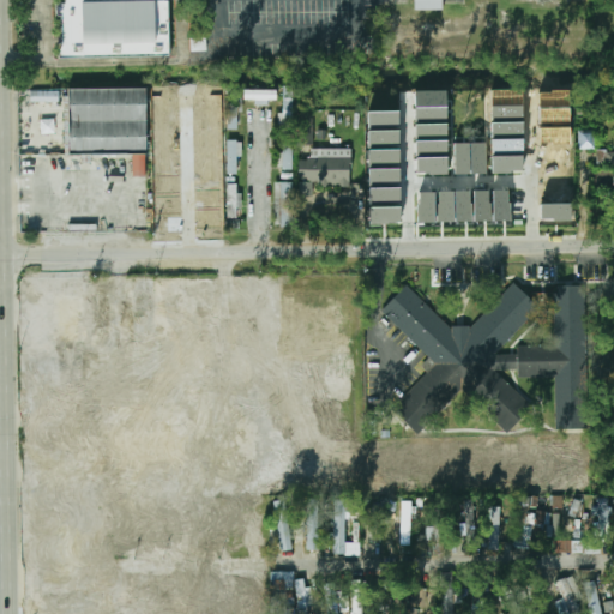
[(172,0),(173,55),(62,58),(61,47),(65,47),(64,16),(59,16),(59,2),(67,2),(67,0),(172,0)]
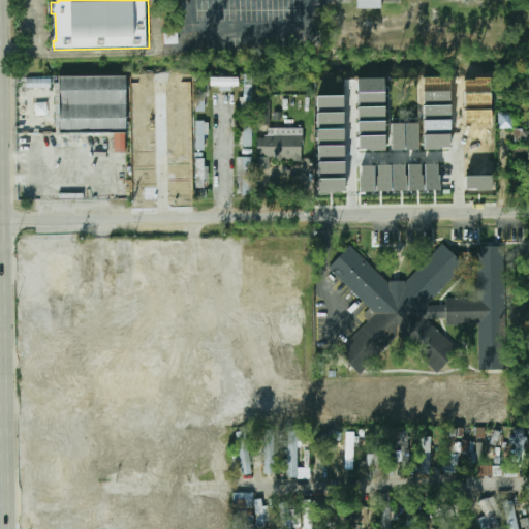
[(381,8),(381,0),(356,0),(358,8),(381,8)]
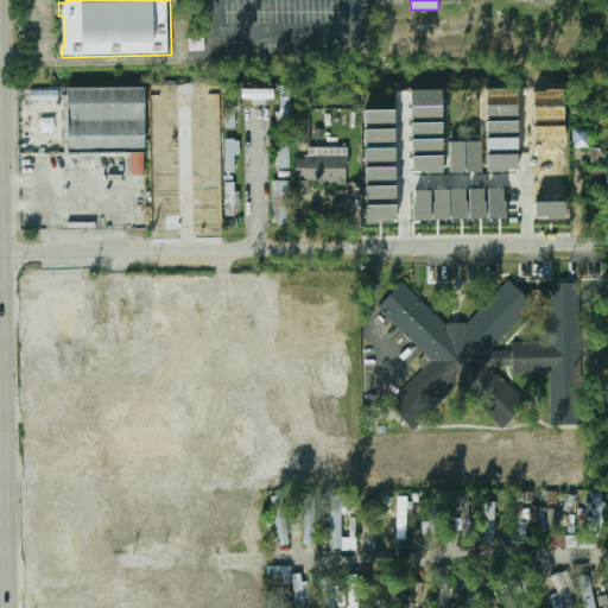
[(190,48),(202,48),(202,36),(190,36),(190,48)]
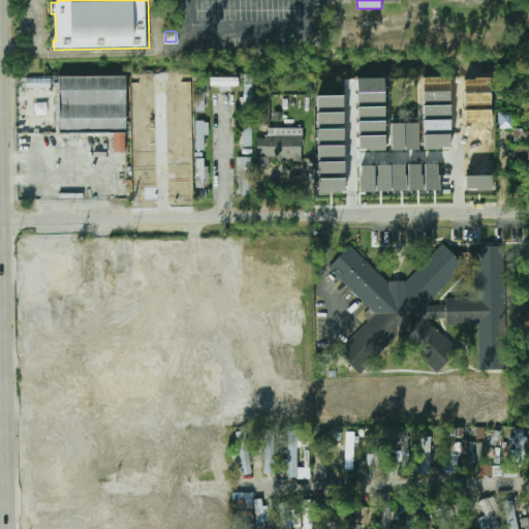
[(244,111),(252,111),(253,74),(244,73),(244,111)]
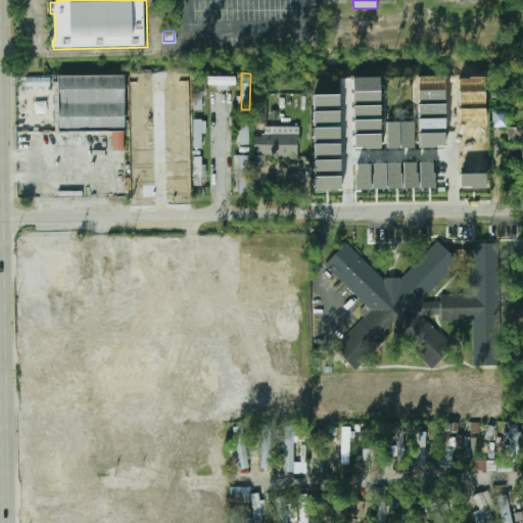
[(125,128),(125,75),(57,75),(57,128),(125,128)]
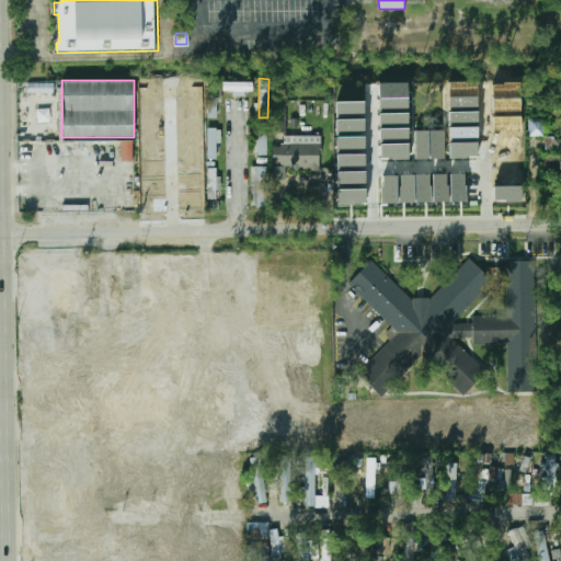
[(448,81),(478,81),(478,111),(476,107),(448,109),(448,81)]
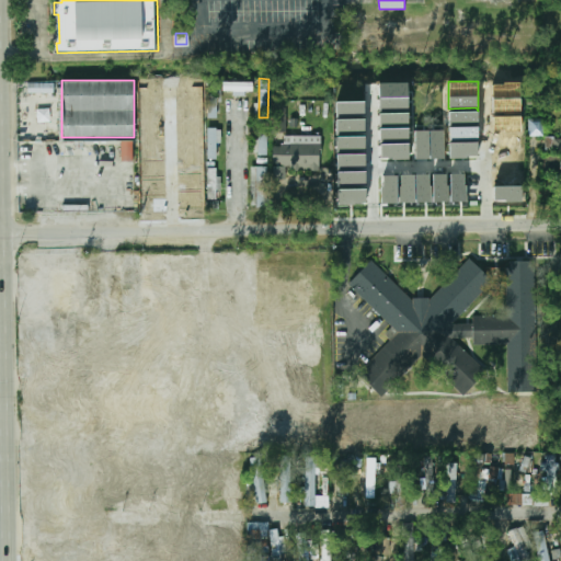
[(503,82),(521,81),(521,98),(493,99),(493,84),(503,84),(503,82)]
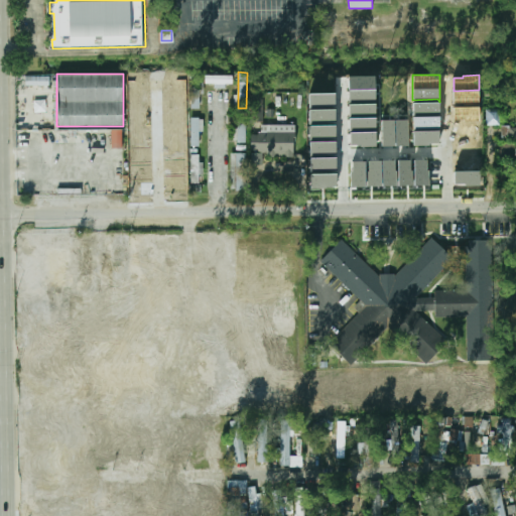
[(233,84),(233,76),(206,76),(206,84),(233,84)]
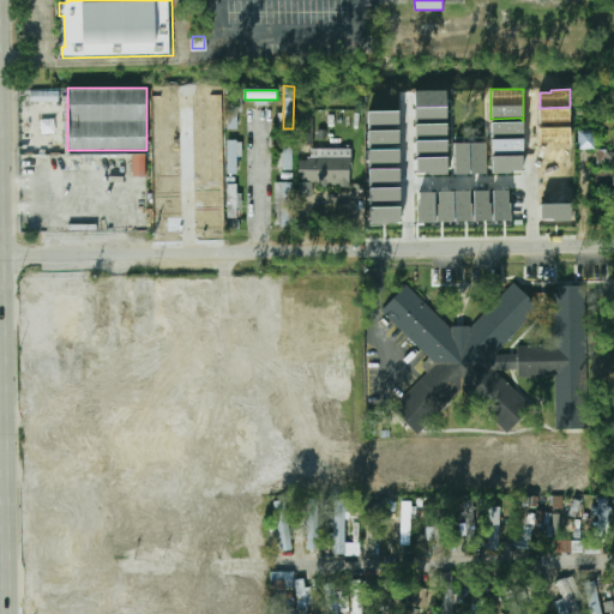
[(415,91),(446,90),(447,122),(444,119),(416,120),(415,91)]
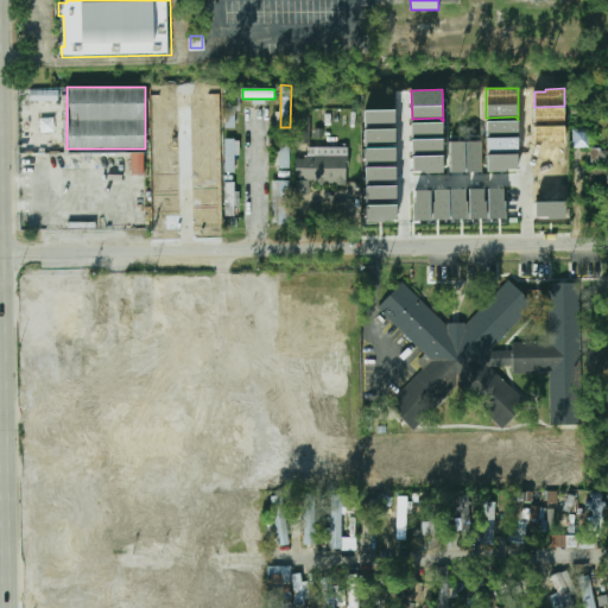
[(31,100),(58,101),(58,90),(31,90),(31,100)]
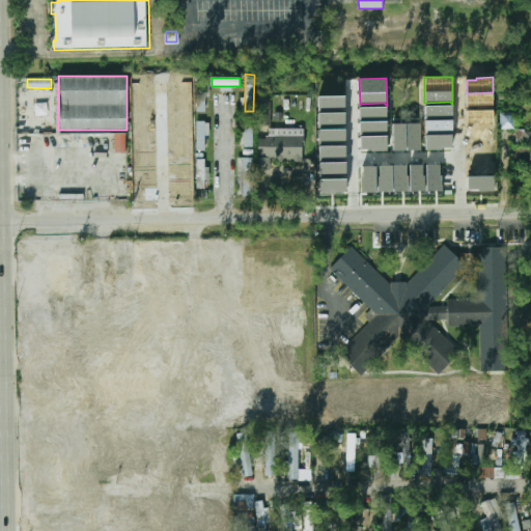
[(160,88),(160,108),(169,108),(169,80),(158,80),(158,88),(160,88)]
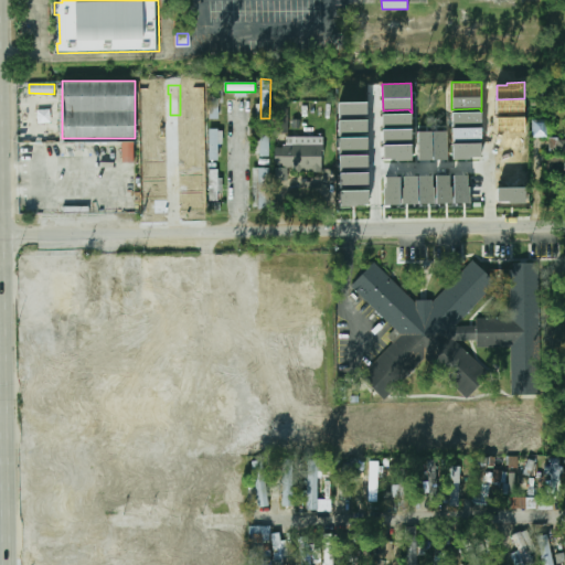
[(192,116),(202,117),(203,85),(193,85),(192,116)]
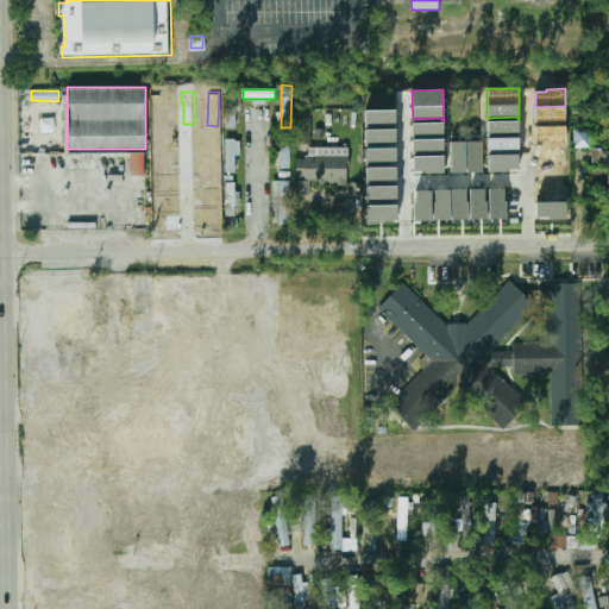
[(237,126),(237,94),(226,94),(226,126),(237,126)]
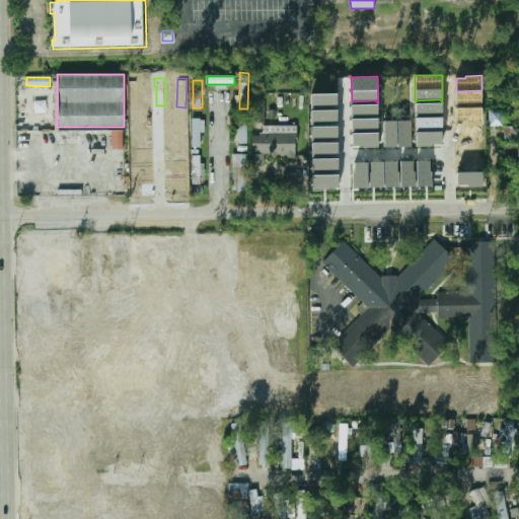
[(456,92),(482,91),(482,106),(479,103),(456,104),(456,92)]
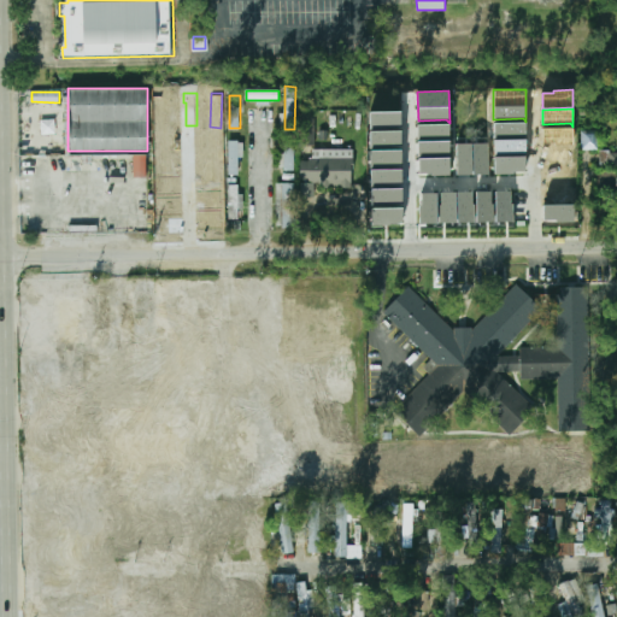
[(370,112),(400,112),(400,127),(370,127),(370,112)]
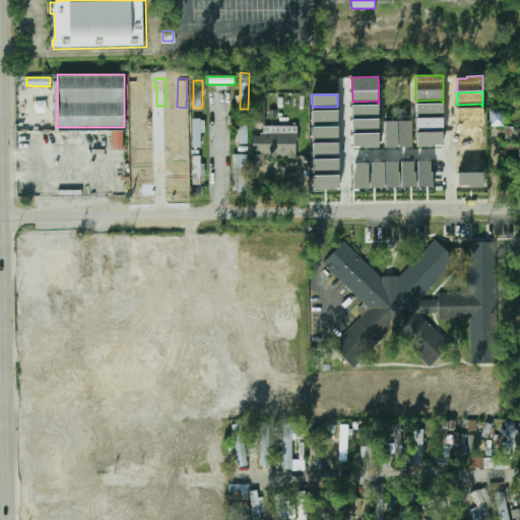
[(266,95),(252,95),(252,121),(266,121),(266,95)]
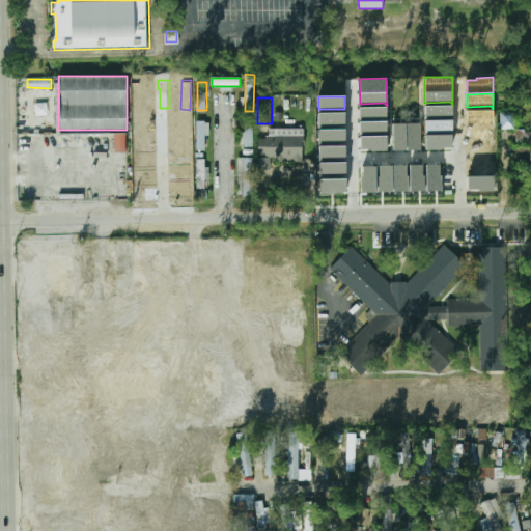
[(425,106),(452,106),(452,119),(451,119),(450,116),(425,116),(425,106)]
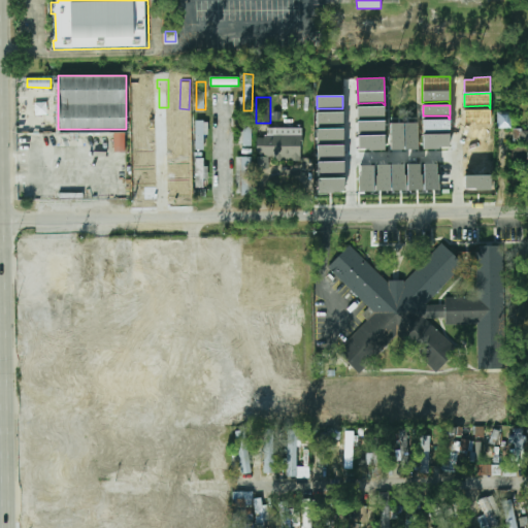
[(357,106),(385,106),(385,120),(383,118),(358,118),(357,106)]
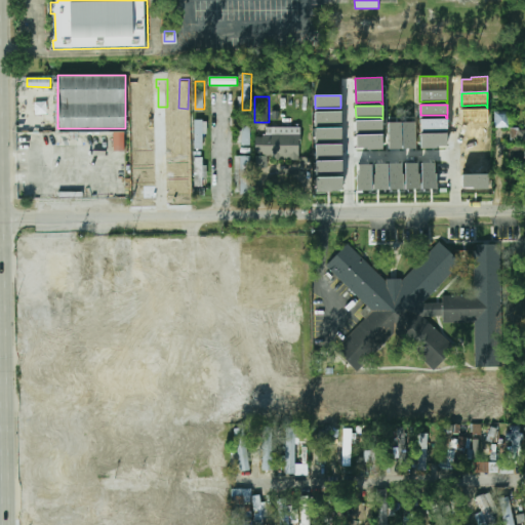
[(460,109),(487,109),(487,124),(486,124),(485,121),(461,121),(460,109)]
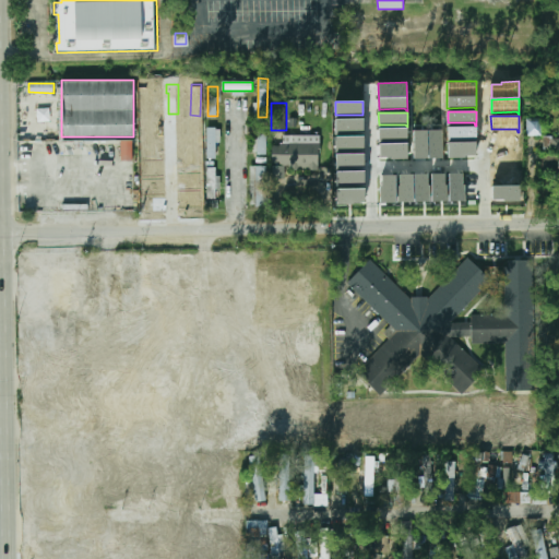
[(335,119),(364,118),(364,132),(335,132),(335,119)]
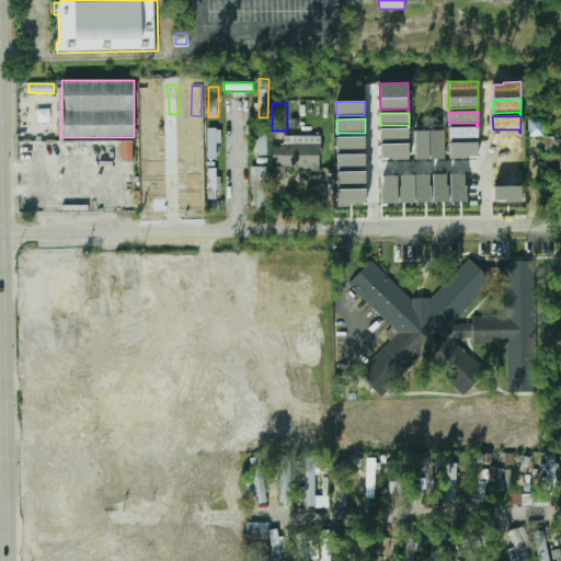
[(146,157),(155,157),(153,121),(145,121),(146,157)]
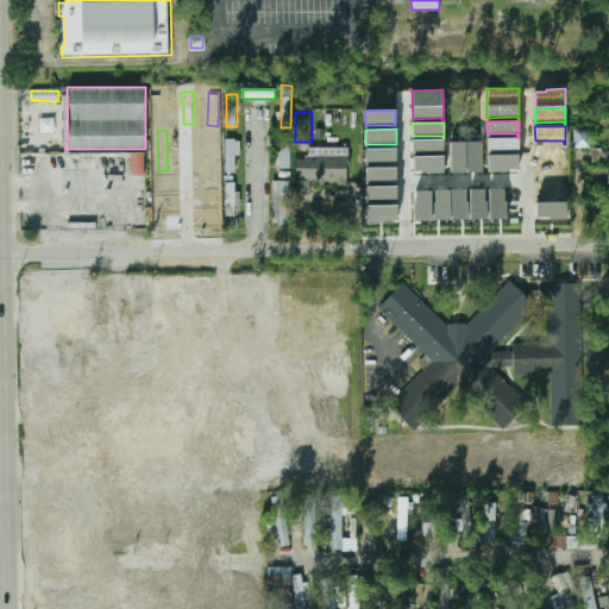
[(292,135),(278,135),(278,168),(292,168),(292,135)]
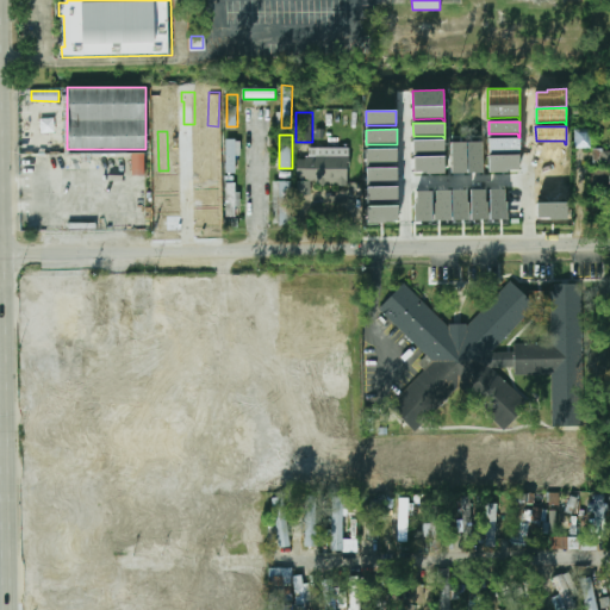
[(489,138),(520,138),(521,153),(518,153),(517,150),(489,151),(489,138)]
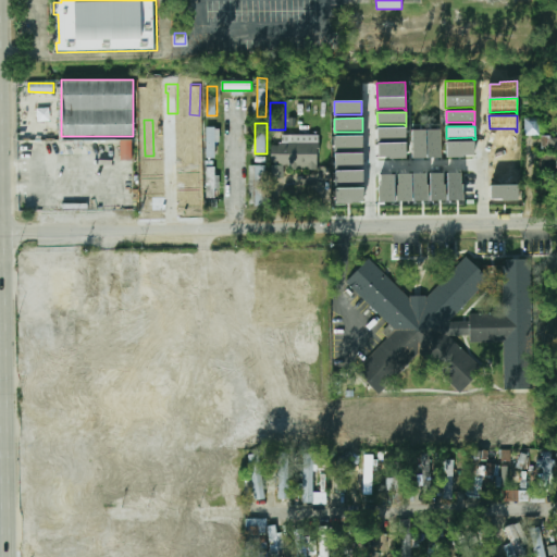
[(207,157),(217,157),(217,127),(207,127),(207,157)]
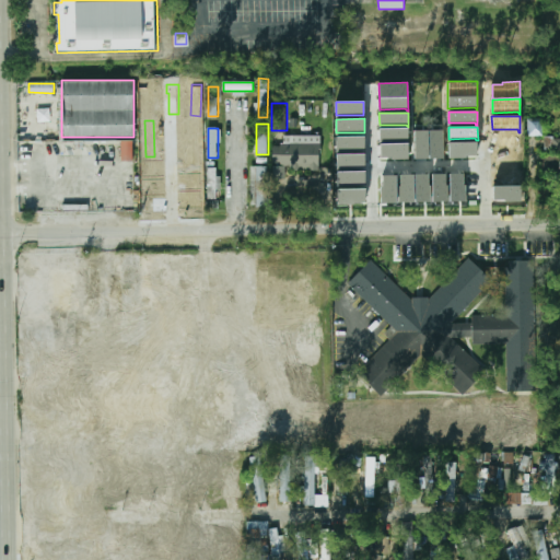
[(380,128),(408,128),(408,142),(407,142),(406,140),(380,140),(380,128)]
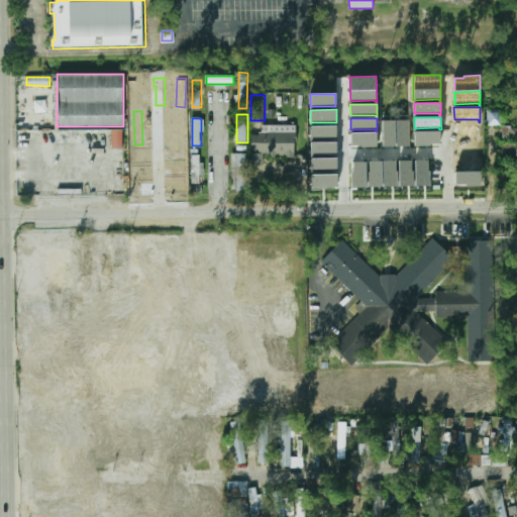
[(383,120),(409,120),(409,146),(383,146),(383,120)]
